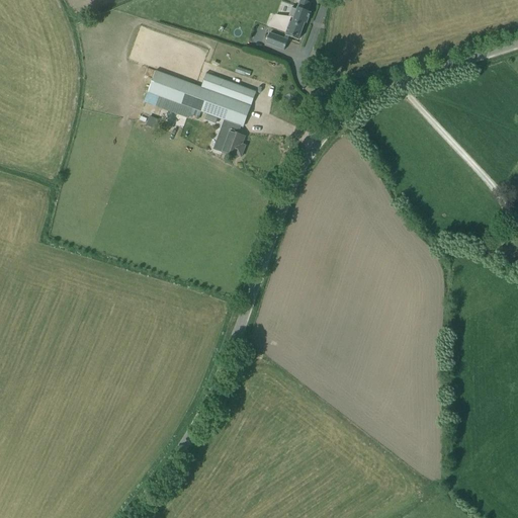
[(292,8),(288,17),(293,19),(291,23),(290,22),(283,39),(269,33),(265,45),(283,51),(288,37),(298,40),(305,23),(307,24),(311,13),(309,12),(312,4),(301,0),(300,0),(297,9),(292,8)]
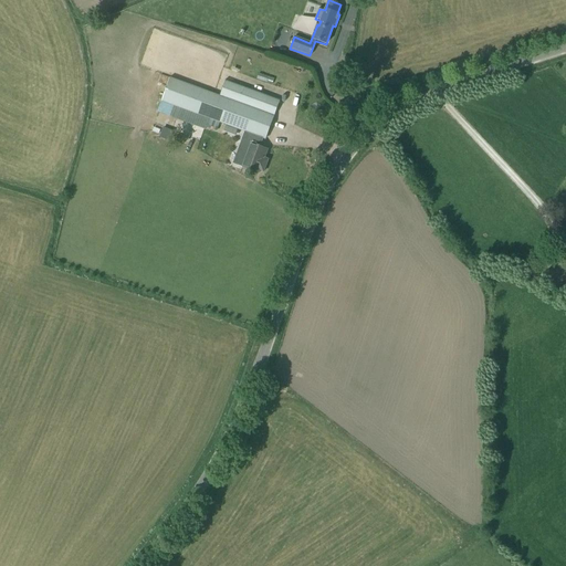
[(269,77),(259,73),(257,80),(266,83),(272,85),(274,79),(269,77)]
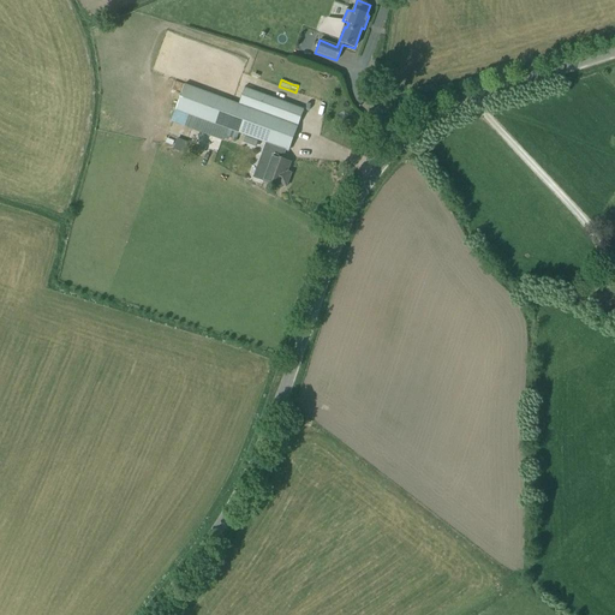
[(185,85),(171,121),(219,138),(225,139),(233,143),(237,132),(267,143),(284,149),(282,150),(287,153),(297,126),(239,105),(185,85)]
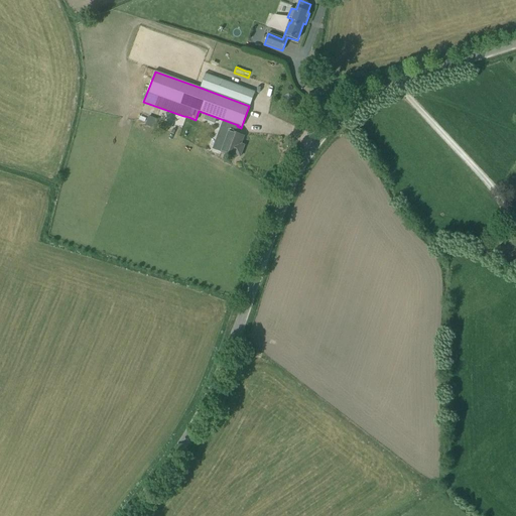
[(206,75),(201,88),(249,106),(254,92),(205,74),(205,75),(206,75)]
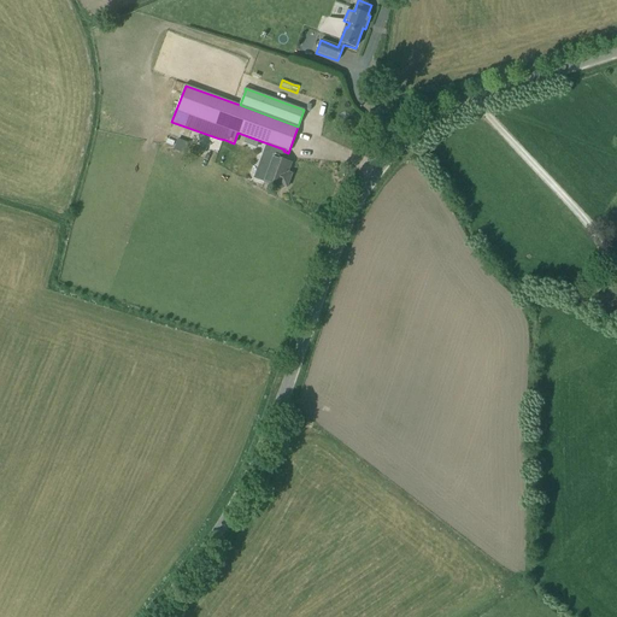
[(183,153),(184,150),(187,142),(177,139),(175,146),(174,150),(183,153)]
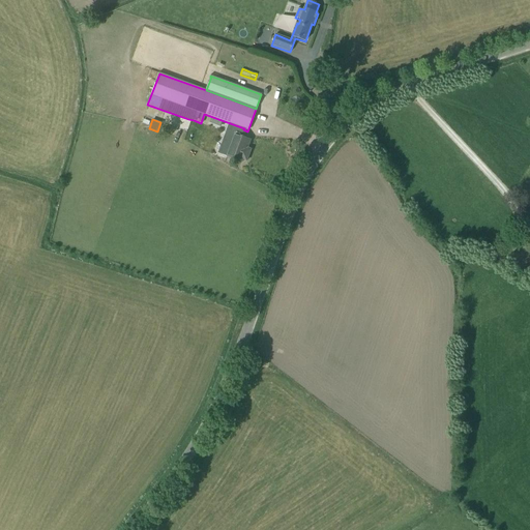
[(230,123),(223,144),(231,146),(227,156),(242,162),(245,164),(246,160),(251,150),(246,148),(249,140),(243,139),(241,138),(243,129),(244,128),(230,123)]
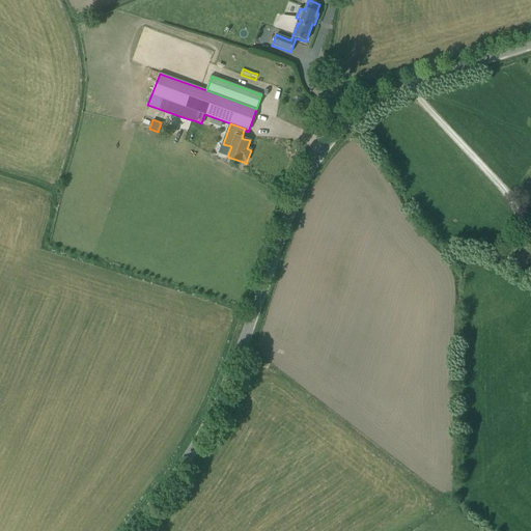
[(520,262),(524,257),(518,252),(512,257),(520,262)]
